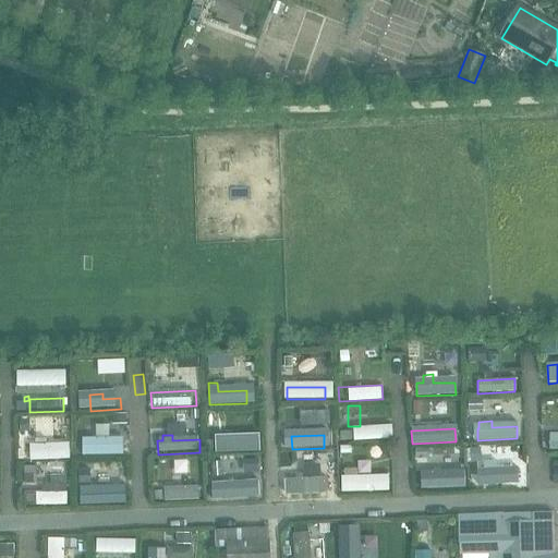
[(255,437),(216,439),(217,451),(255,450),(255,437)]
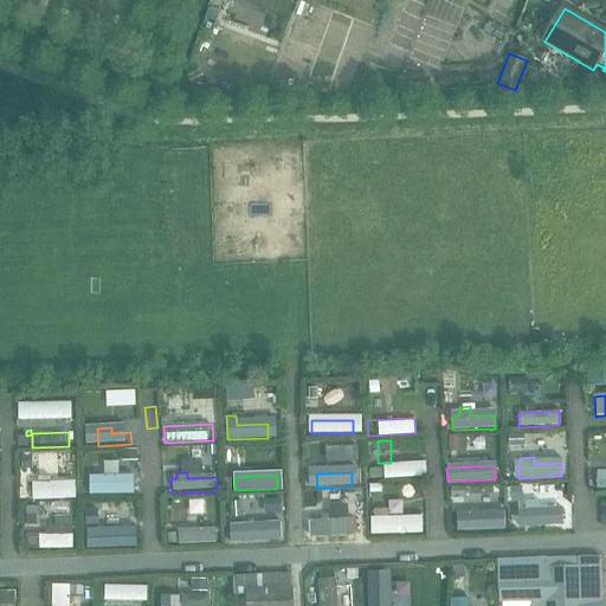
[(32,501),(75,498),(73,482),(50,483),(50,477),(38,478),(38,483),(31,483),(32,501)]
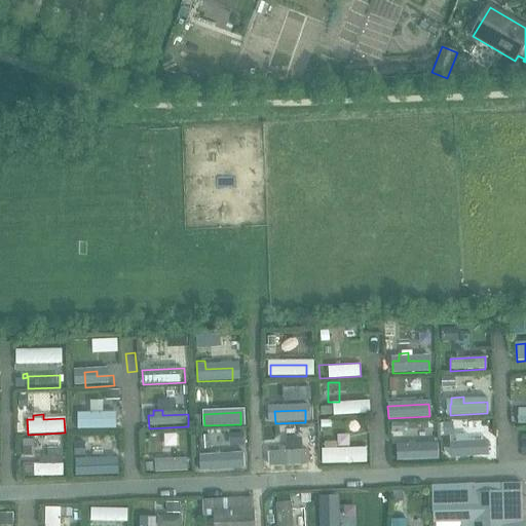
[(110,416),(74,417),(75,429),(110,428),(110,416)]
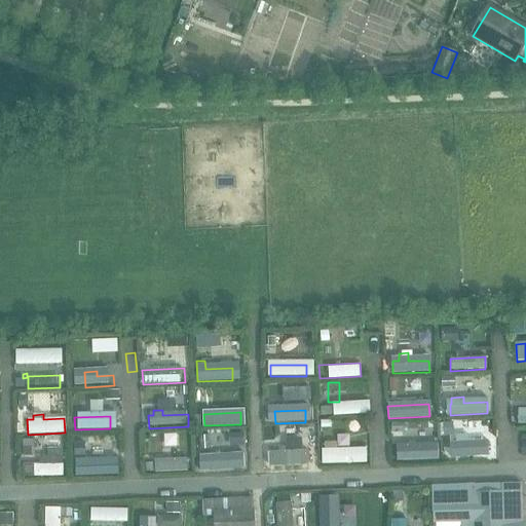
[(309,426),(283,427),(283,439),(309,438),(309,426)]
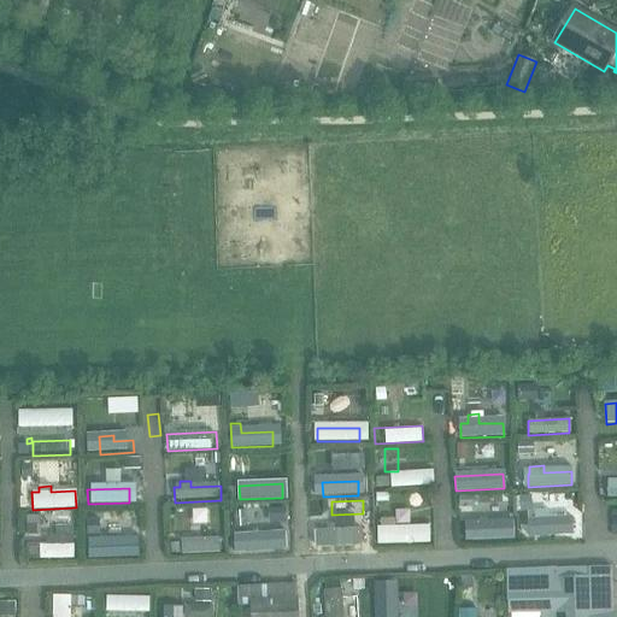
[(80,519),(52,521),(52,529),(34,529),(34,545),(81,544),(80,519)]
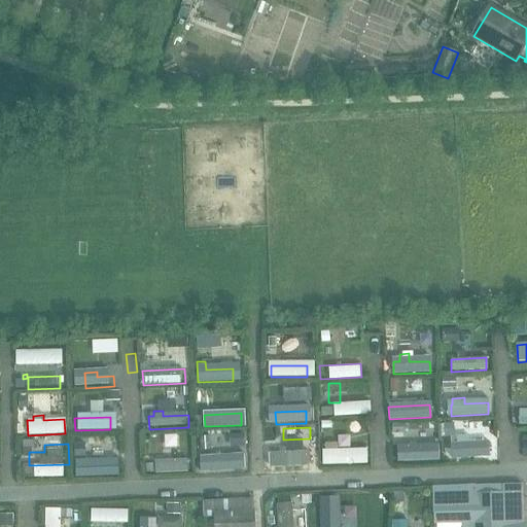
[(323,465),(366,464),(365,450),(337,451),(337,445),(323,445),(323,451),(322,451),(323,465)]
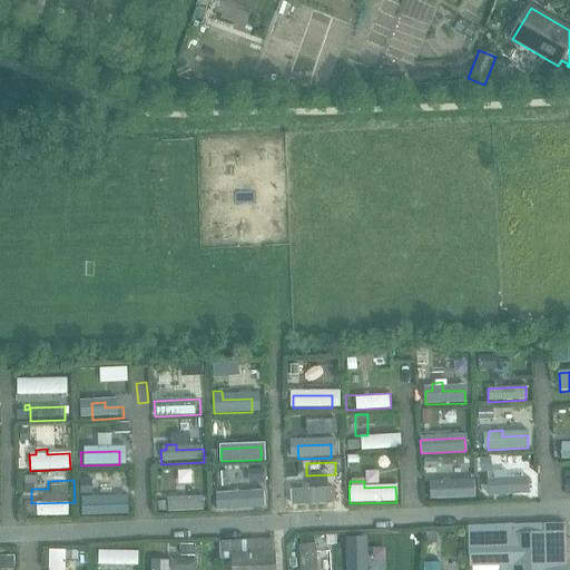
[(219,509),(263,507),(262,493),(237,494),(236,488),(227,488),(227,494),(219,494),(219,509)]
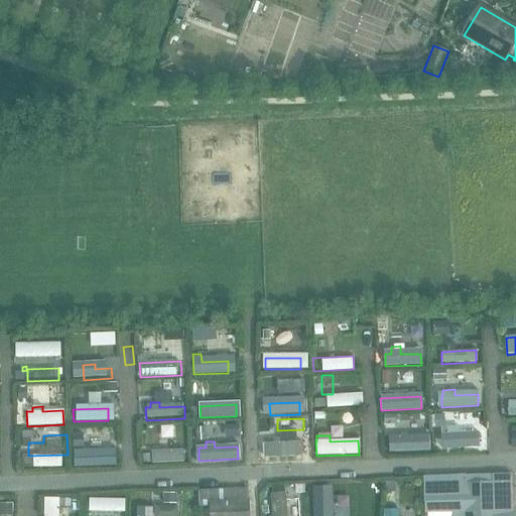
[(301,442),(263,444),(263,459),(302,457),(301,442)]
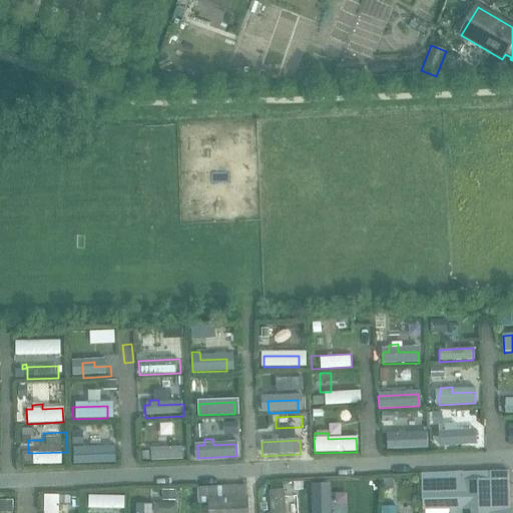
[(421,440),(392,442),(393,452),(422,449),(421,440)]
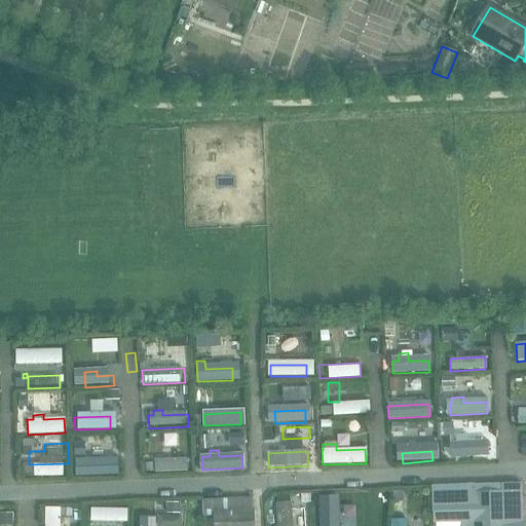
[(186,459),(154,460),(154,473),(186,472),(186,459)]
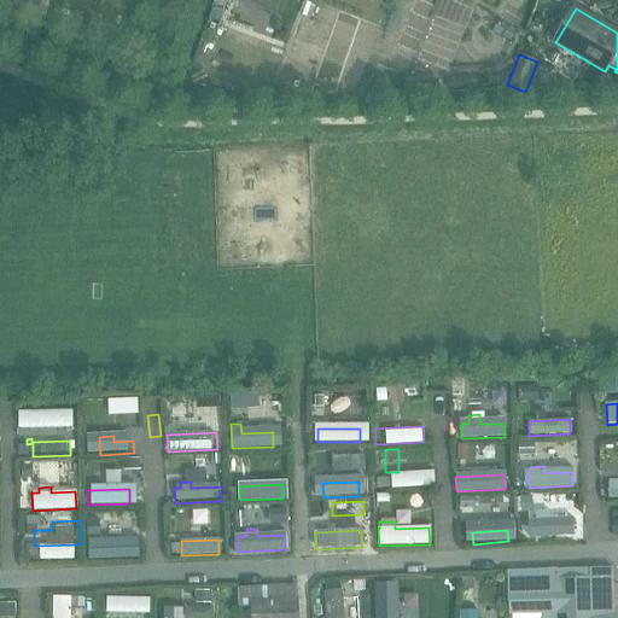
[(86,560),(133,559),(133,543),(85,544),(86,560)]
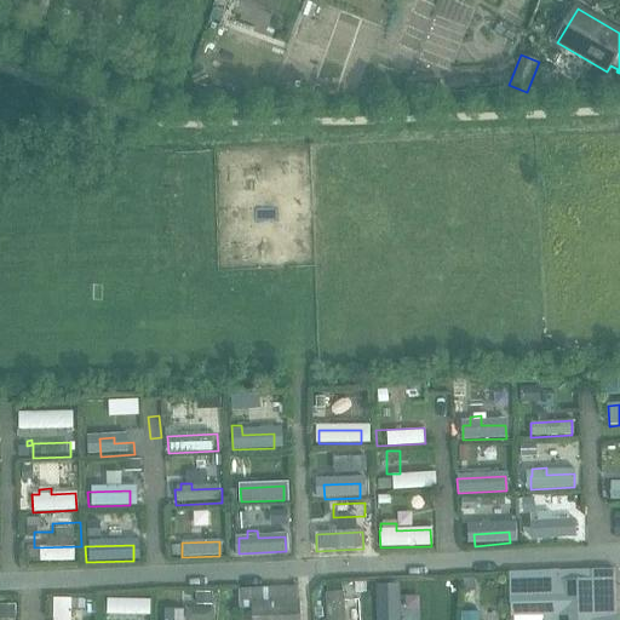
[(39,562),(73,562),(73,547),(38,547),(39,562)]
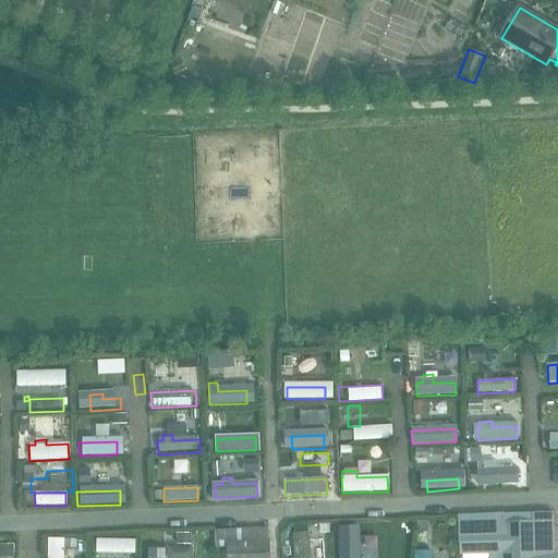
[(553,513),(458,517),(459,555),(488,555),(488,557),(556,557),(557,555),(554,555),(553,513)]
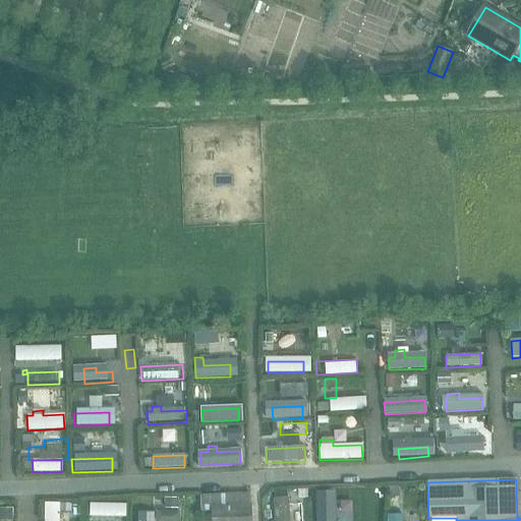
[(248,493),(199,496),(200,512),(211,512),(211,520),(251,520),(250,505),(249,505),(248,493)]
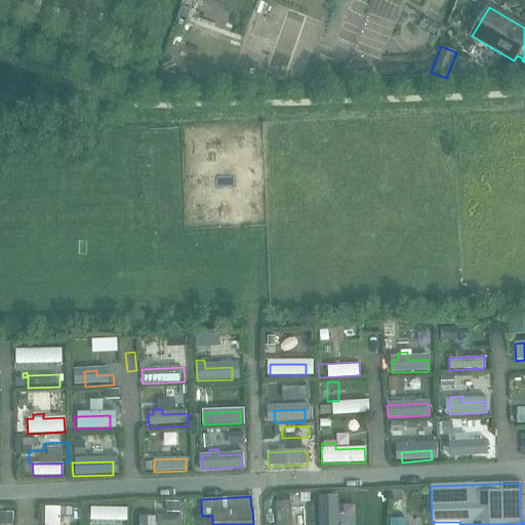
[(315,499),(315,524),(329,524),(329,498),(315,499)]
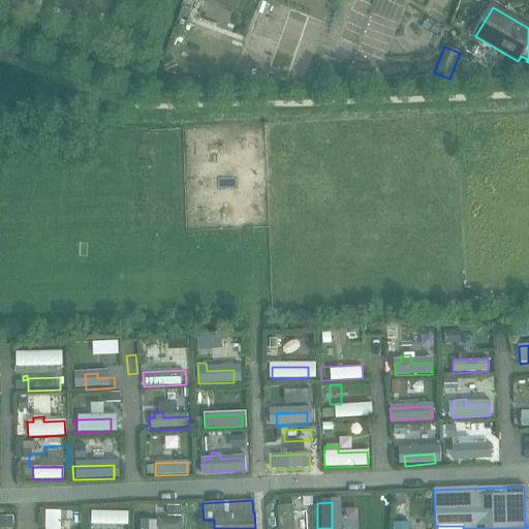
[(278,506),(278,528),(292,528),(292,505),(278,506)]
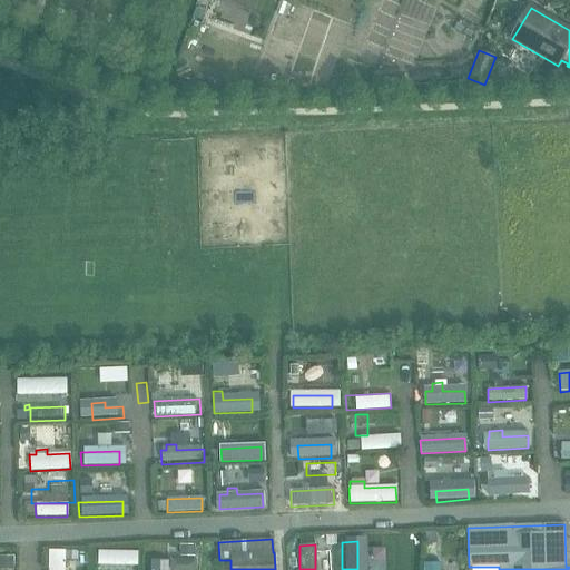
[(150,549),(149,569),(166,569),(166,549),(150,549)]
